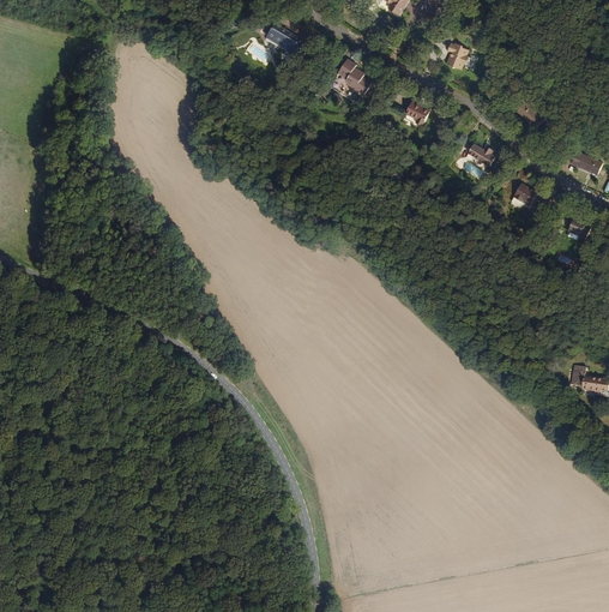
[(385,0),(391,4),(389,9),(398,15),(406,0),(385,0)]
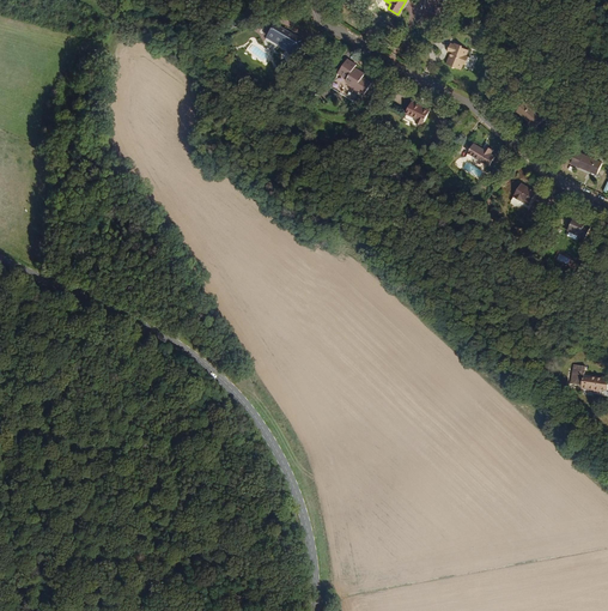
[(423,6),(420,17),(427,18),(430,7),(423,6)]
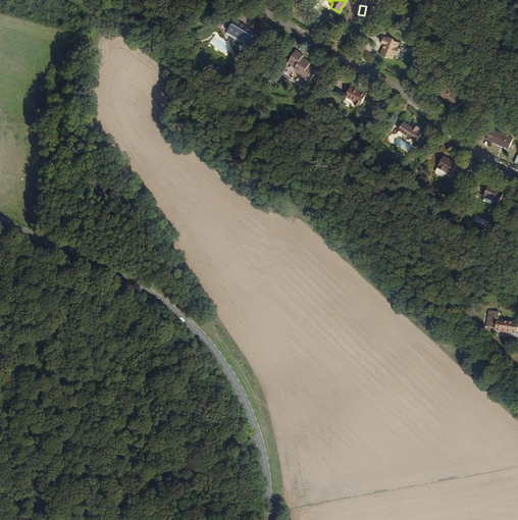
[(234,19),(226,30),(245,40),(251,49),(262,43),(256,34),(255,35),(250,32),(251,30),(234,19)]
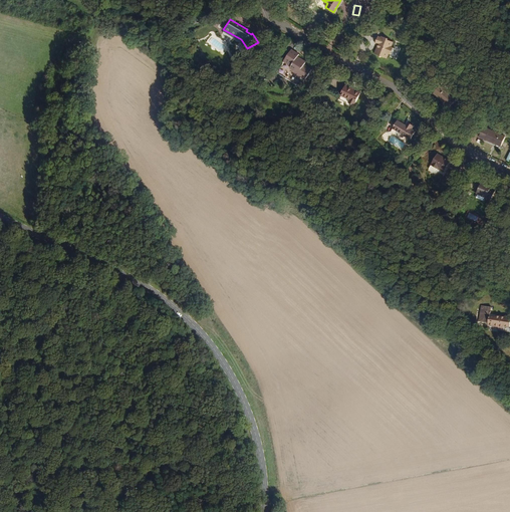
[(241,39),(223,29),(222,32),(238,41),(241,39)]
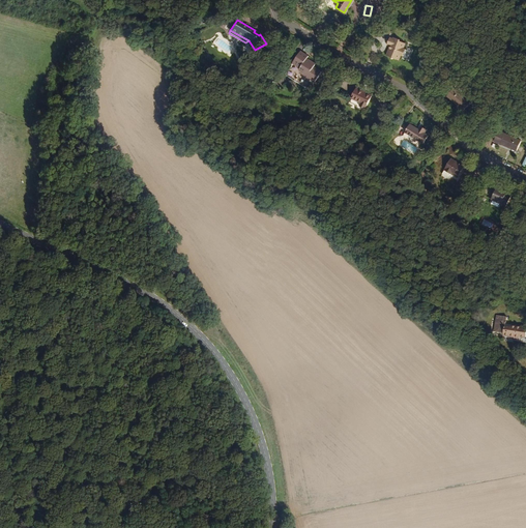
[(224,53),(228,45),(212,35),(207,44),(224,53)]
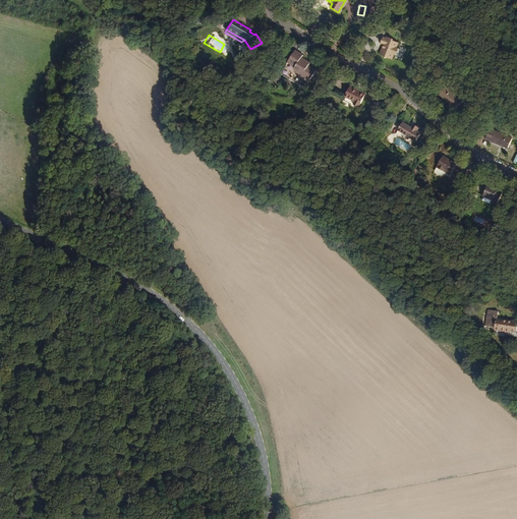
[(385,47),(382,46),(379,53),(384,55),(385,56),(387,56),(392,58),(394,53),(396,54),(399,47),(397,46),(399,41),(394,40),(393,38),(386,35),(386,36),(383,35),(380,42),(383,43),(386,44),(385,47)]
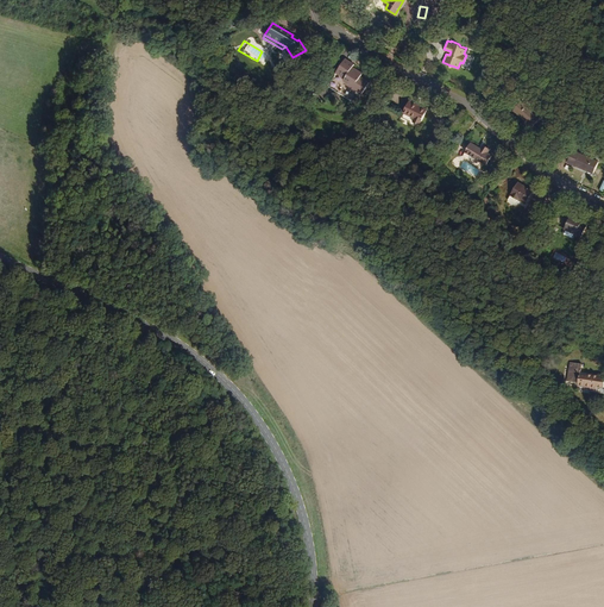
[(346,58),(329,86),(352,100),(358,91),(363,93),(370,82),(362,76),(363,73),(353,67),(354,63),(346,58)]
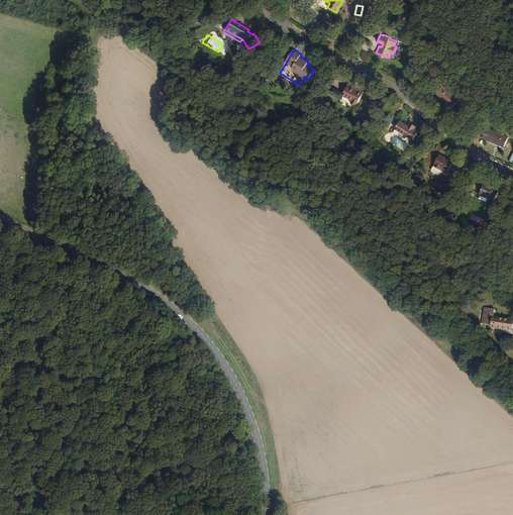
[(275,70),(270,67),(266,74),(271,77),(275,70)]
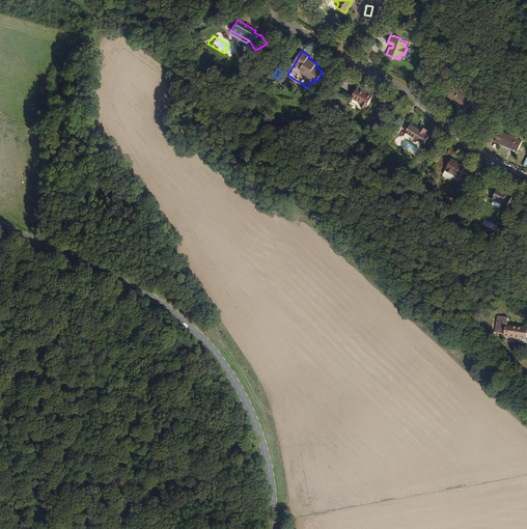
[(456,85),(447,96),(464,111),(472,102),(462,92),(463,91),(456,85)]
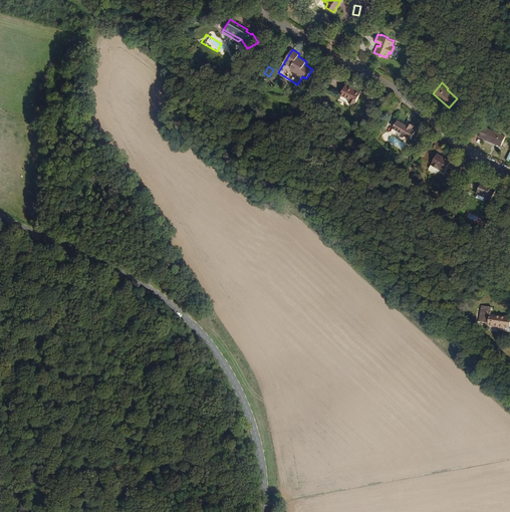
[(361,93),(346,86),(342,95),(351,100),(350,103),(355,106),(361,93)]
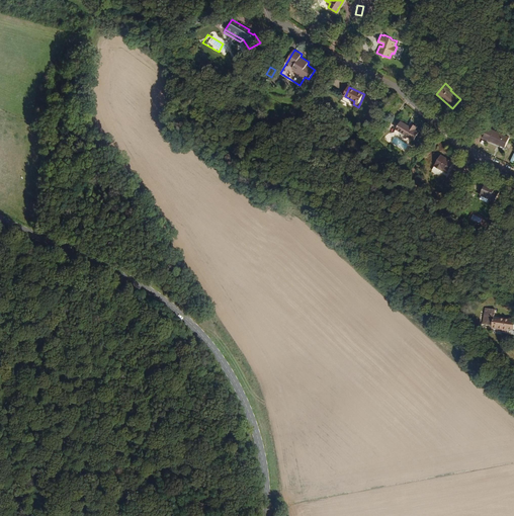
[(419,134),(415,132),(410,129),(401,122),(396,131),(410,139),(407,143),(412,146),(419,134)]
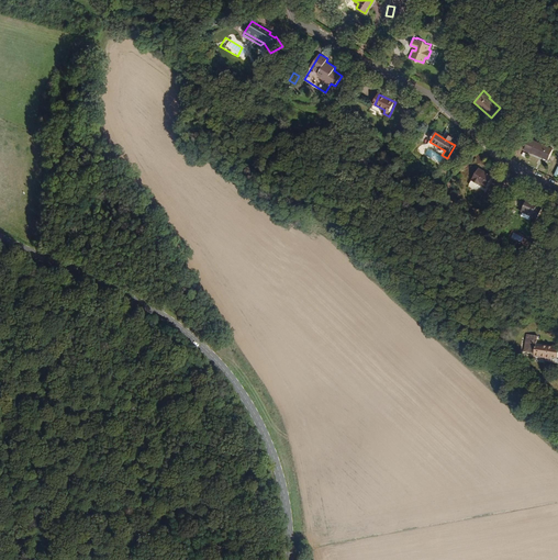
[(527,140),(522,150),(537,158),(537,157),(545,161),(550,150),(527,140)]
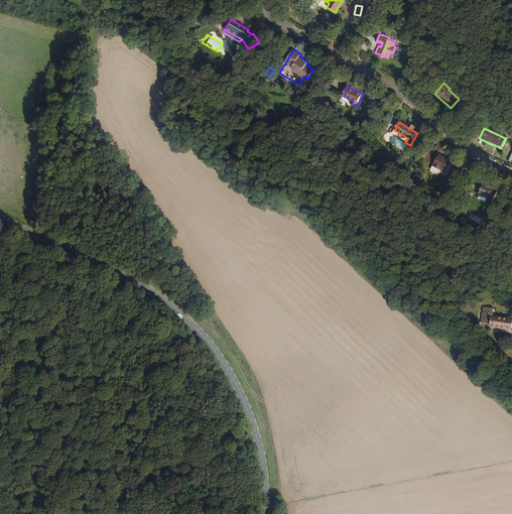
[(439,169),(445,172),(451,163),(437,156),(432,165),(433,165),(429,171),(434,174),(437,173),(438,171),(439,169)]
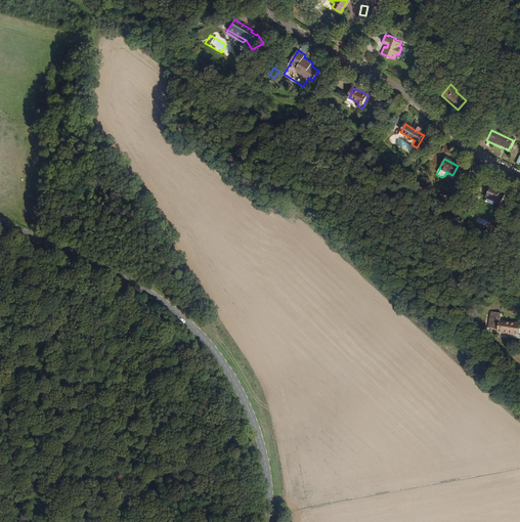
[(494,189),(494,188),(489,185),(483,198),(492,202),(492,203),(496,206),(503,194),(497,191),(494,189)]
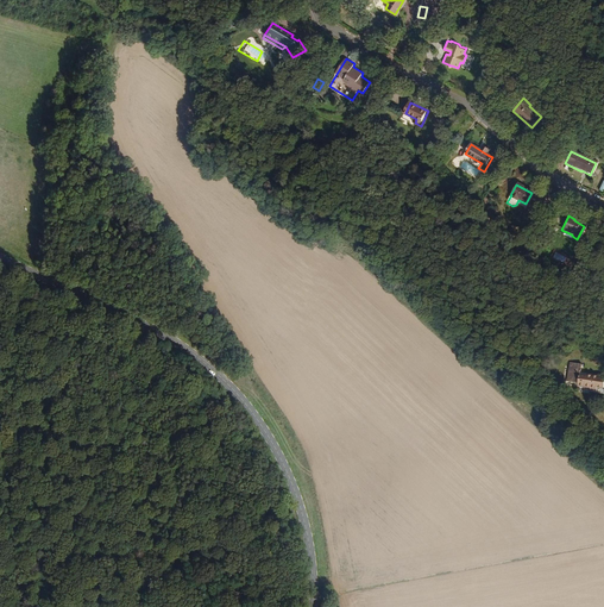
[(559,262),(562,255),(549,250),(547,257),(559,262)]
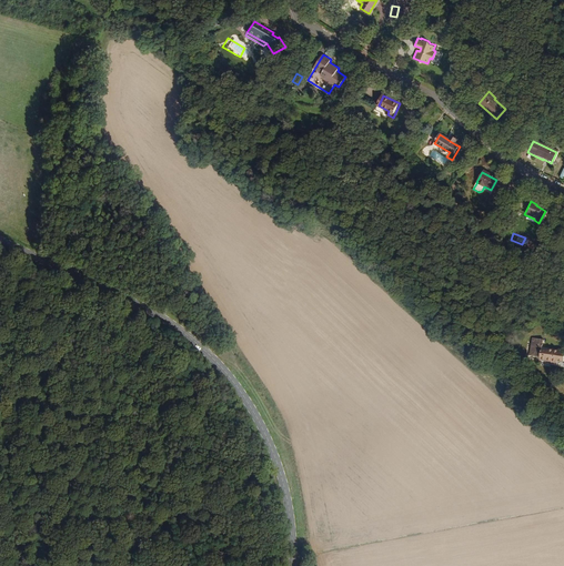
[(540,337),(529,336),(527,354),(539,355),(537,359),(550,360),(550,361),(554,361),(555,359),(562,359),(563,347),(556,346),(556,347),(539,346),(540,337)]
